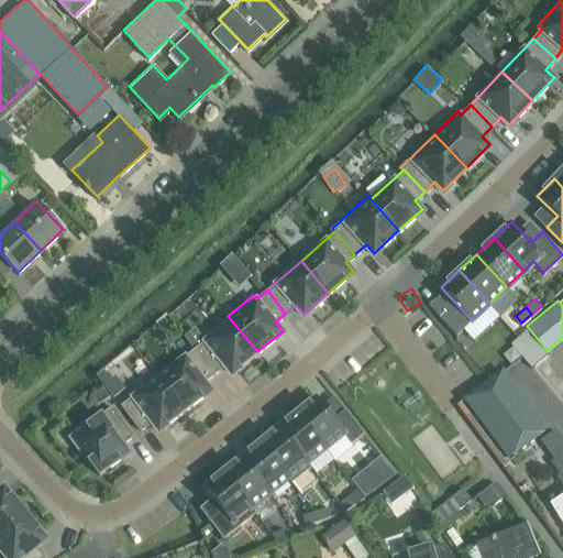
[(206,340),(196,348),(213,371),(224,363),(232,372),(257,351),(228,316),(202,336),(206,340)]
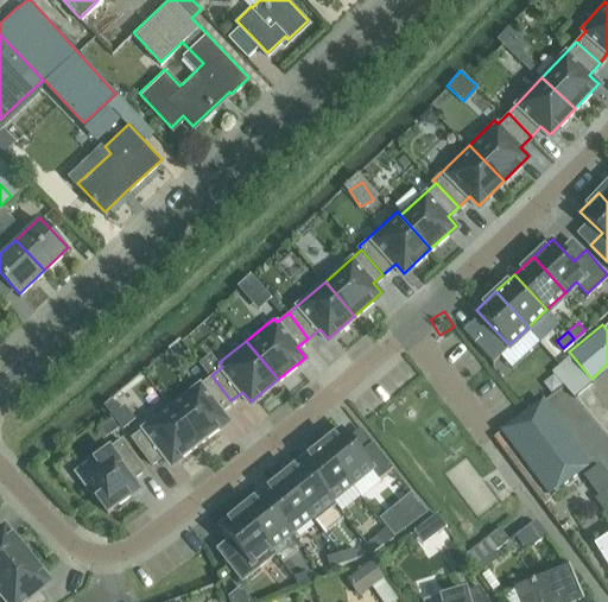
[(591,379),(569,352),(551,368),(574,394),(591,379)]
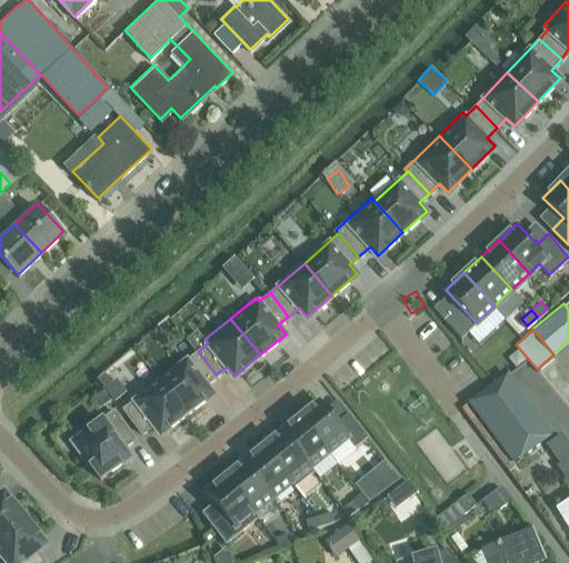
[(437,352),(453,342),(448,332),(430,342),(437,352)]
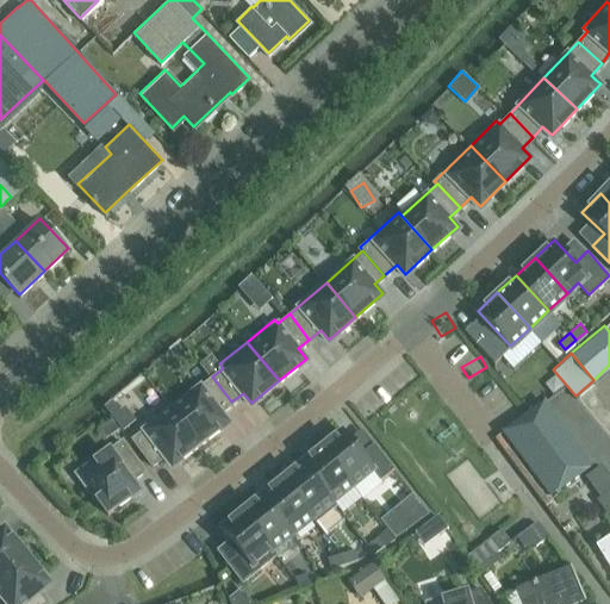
[(212,377),(173,406),(200,442),(228,421),(221,411),(231,402),(212,377)]
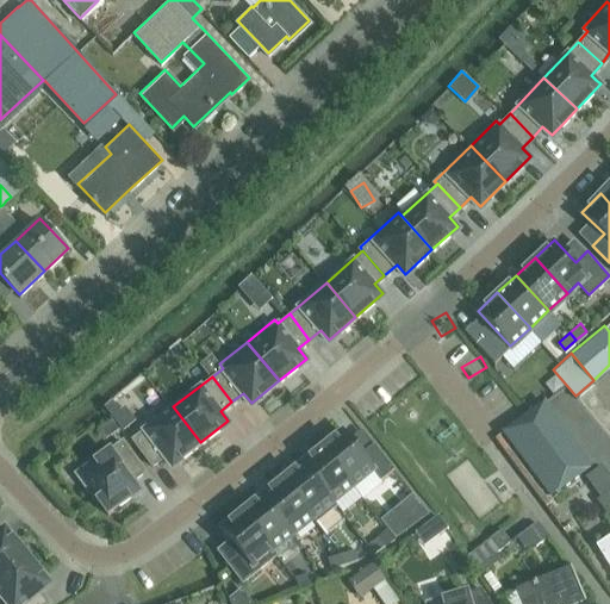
[(111,393),(99,404),(118,425),(130,415),(111,393)]
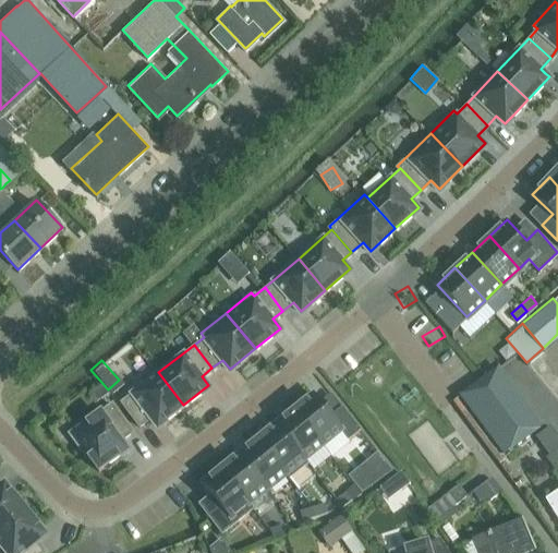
[(549,422),(504,360),(461,392),(508,454),(549,422)]
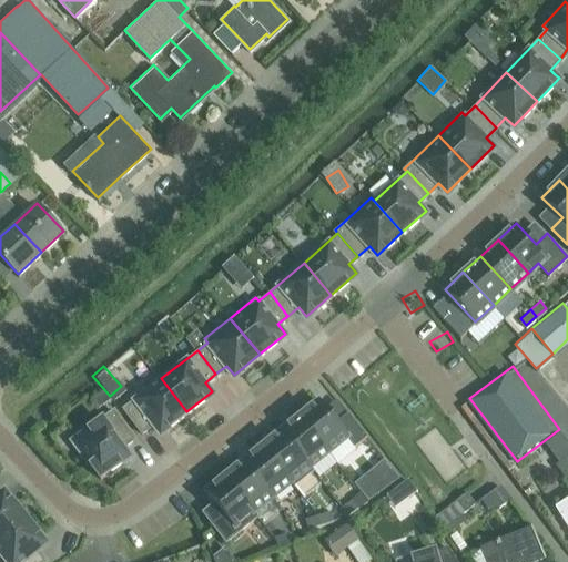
[(186,411),(161,378),(124,407),(142,431),(153,422),(160,432),(186,411)]
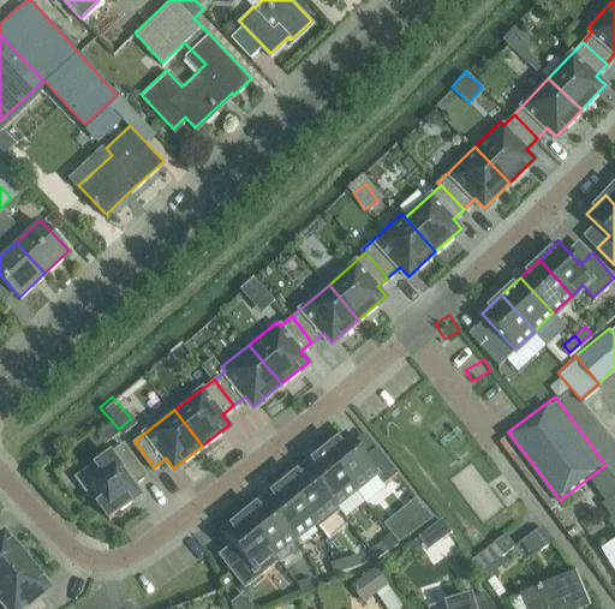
[(356,487),(375,471),(384,482),(398,471),(376,446),(364,455),(346,433),(326,449),(356,487)]
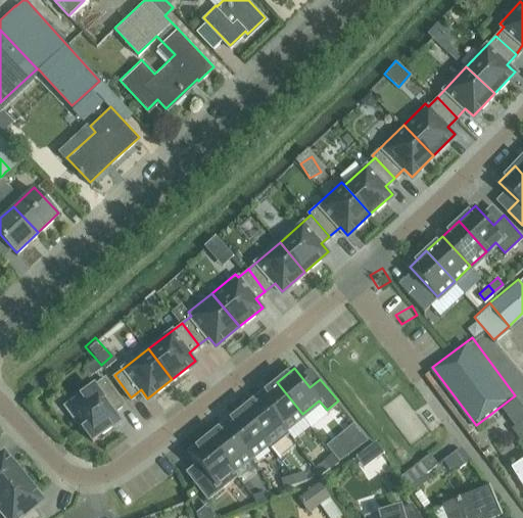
[(92,438),(113,423),(120,419),(112,410),(124,403),(105,376),(67,404),(92,438)]
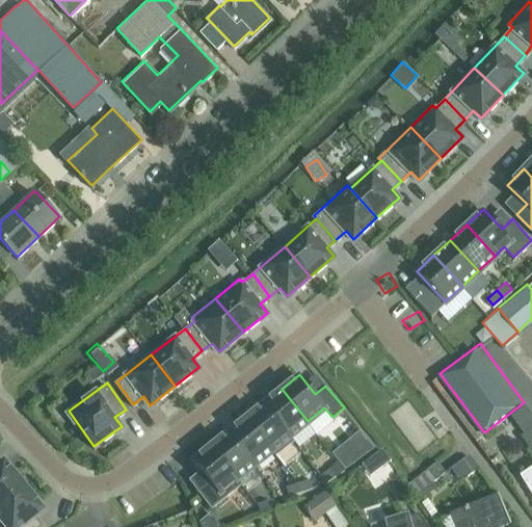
[(282,389),(264,403),(293,440),(294,439),(291,436),(308,421),(282,389)]
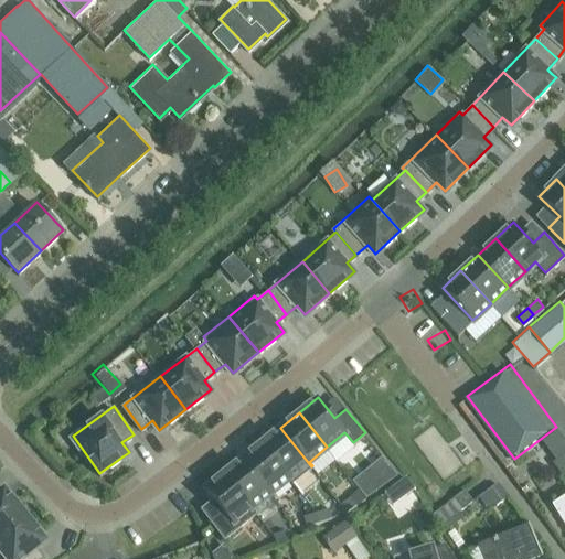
[(292,481),(311,466),(280,428),(262,442),(292,481)]
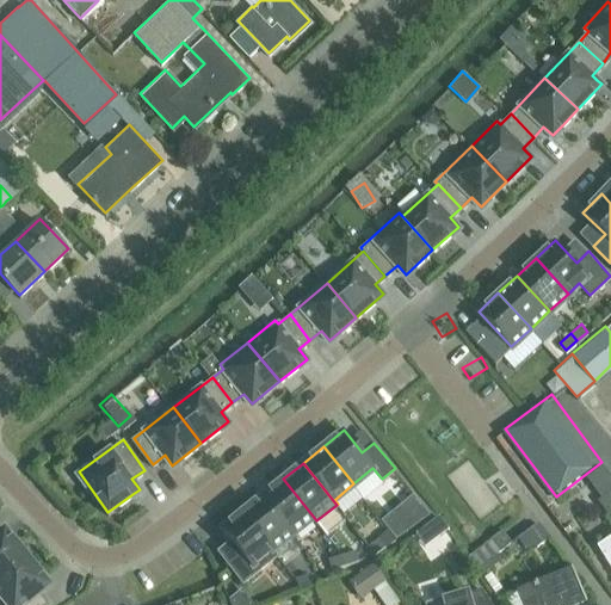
[(316,522),(316,520),(283,479),(263,495),(292,532),(313,517),(316,522)]
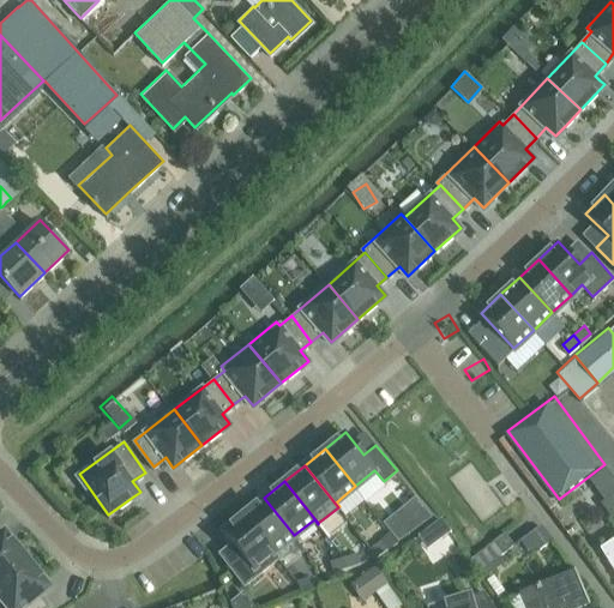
[(613,488),(601,499),(611,512),(613,509),(613,488)]
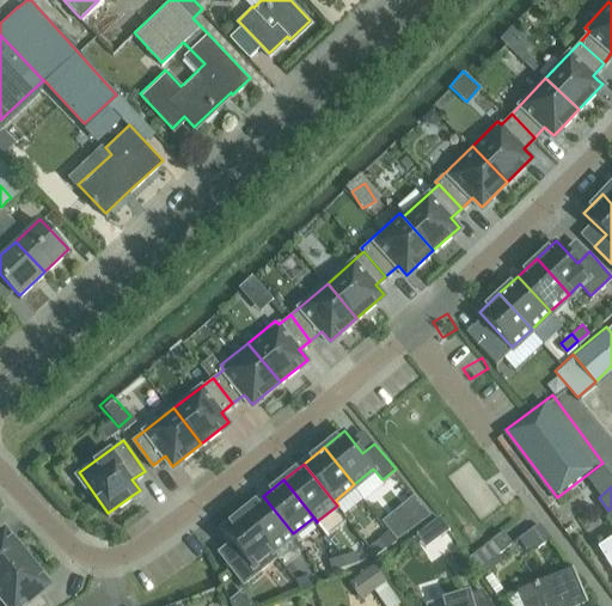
[(397,537),(430,513),(415,494),(381,518),(397,537)]
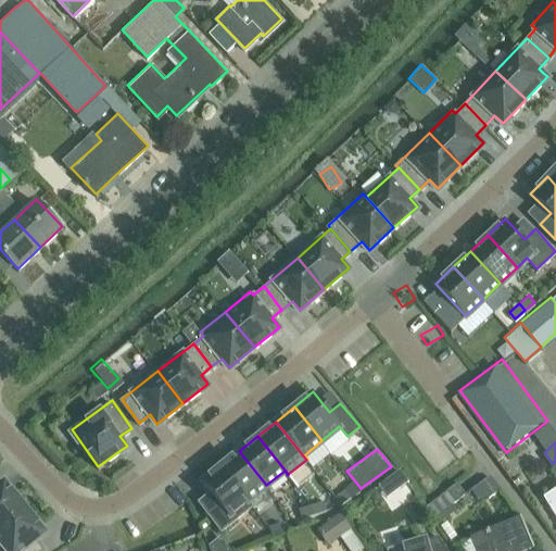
[(249,499),(266,485),(239,451),(220,465),(251,503),(252,503),(249,499)]
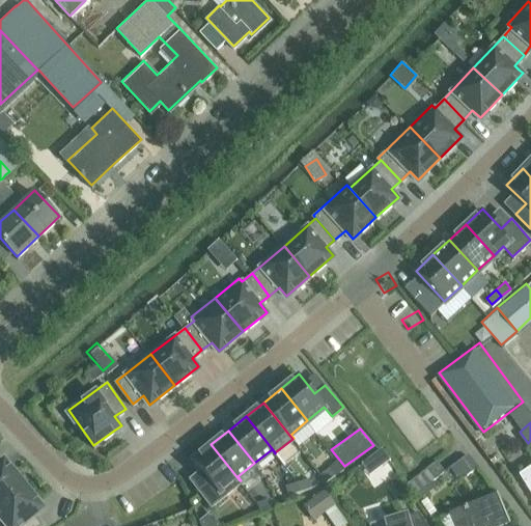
[(212,504),(240,480),(211,444),(193,459),(210,479),(199,489),(212,504)]
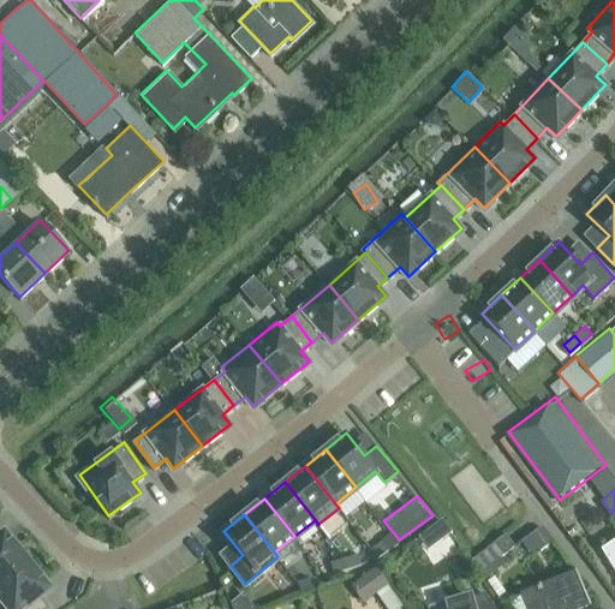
[(520,538),(532,553),(544,544),(532,529),(520,538)]
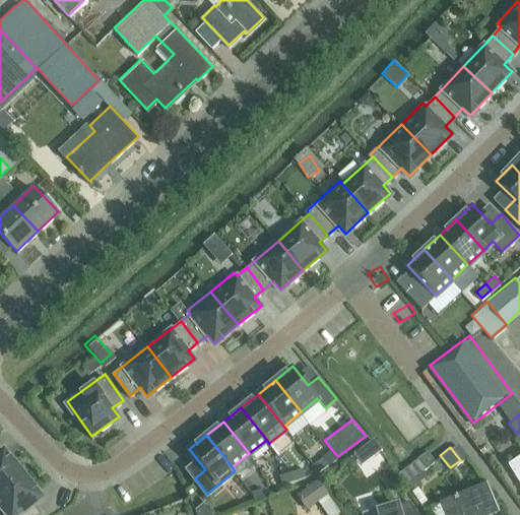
[(0,490),(22,471),(4,448),(0,451),(0,490)]
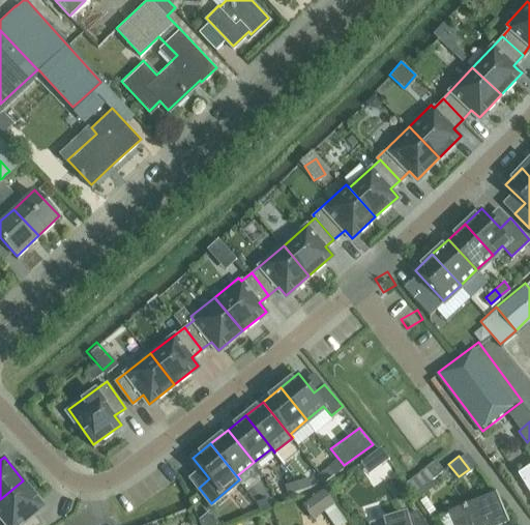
[(434,483),(431,478),(443,468),(436,458),(406,479),(417,495),(434,483)]
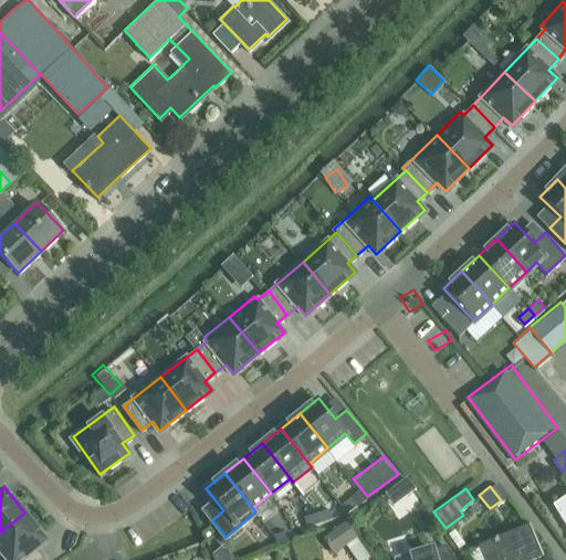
[(357,503),(352,495),(341,503),(346,510),(357,503)]
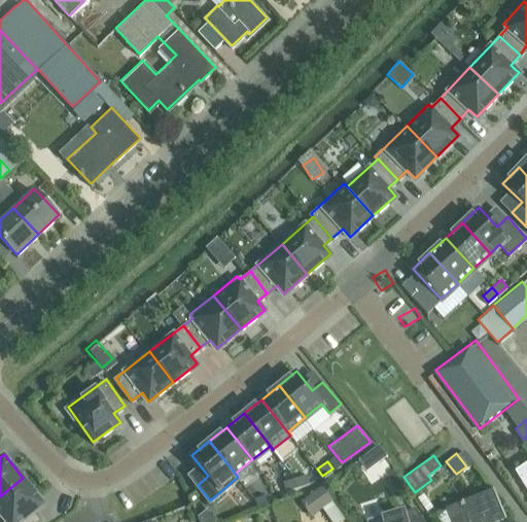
[(526,461),(515,470),(526,488),(526,461)]
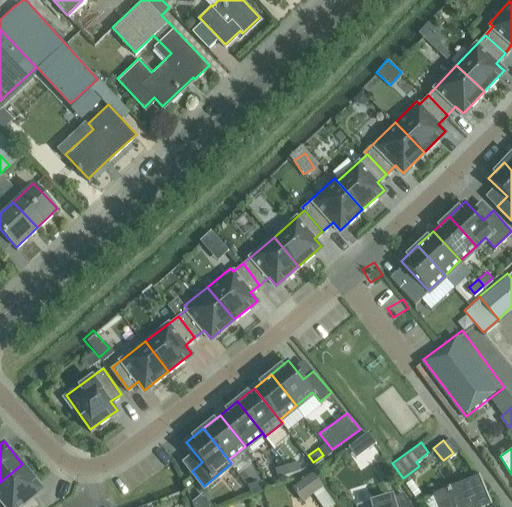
[(287,463),(289,471),(301,467),(298,459),(287,463)]
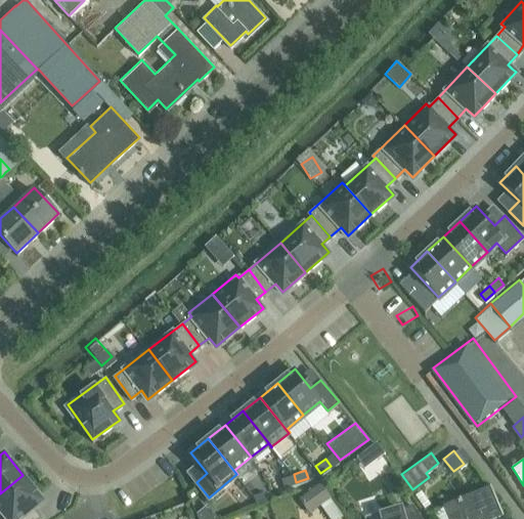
[(285,485),(296,482),(294,474),(281,478),(285,485)]
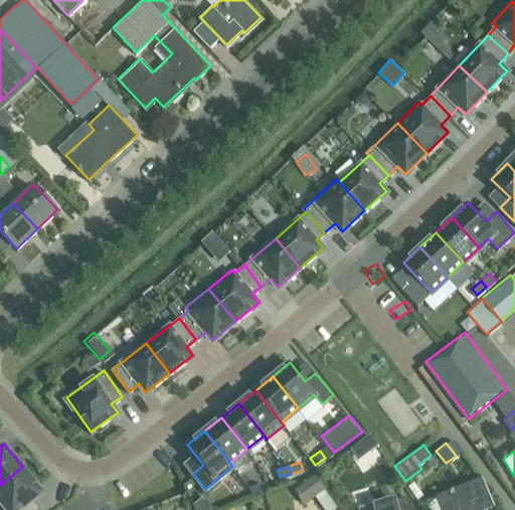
[(22,467),(0,485),(0,499),(8,509),(36,509),(41,507),(33,497),(41,490),(22,467)]
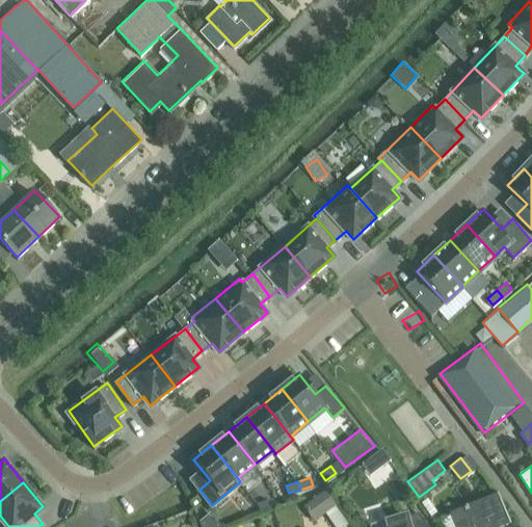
[(317,494),(340,526),(348,522),(335,503),(335,502),(324,489),(317,494)]
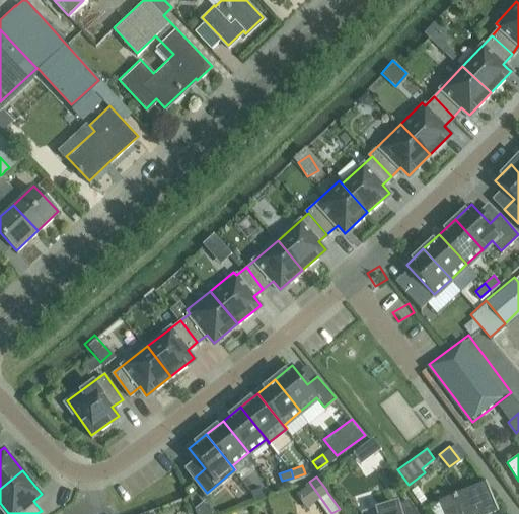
[(440,502),(445,513),(485,513),(498,509),(486,480),(438,500),(440,502)]
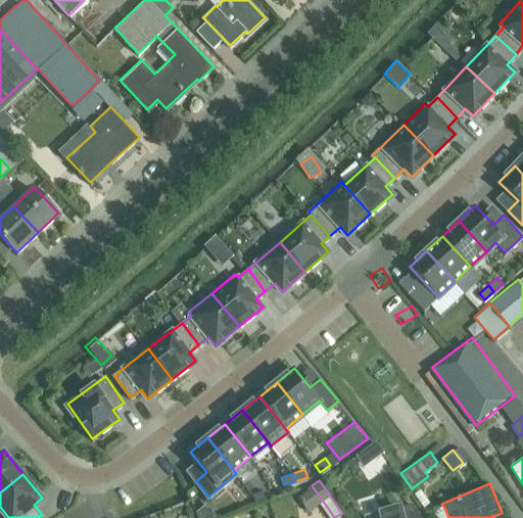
[(334,517),(312,485),(302,492),(298,487),(292,491),(288,493),(294,504),(294,505),(300,515),(304,512),(303,512),(306,509),(307,511),(320,502),(330,517),(334,517)]
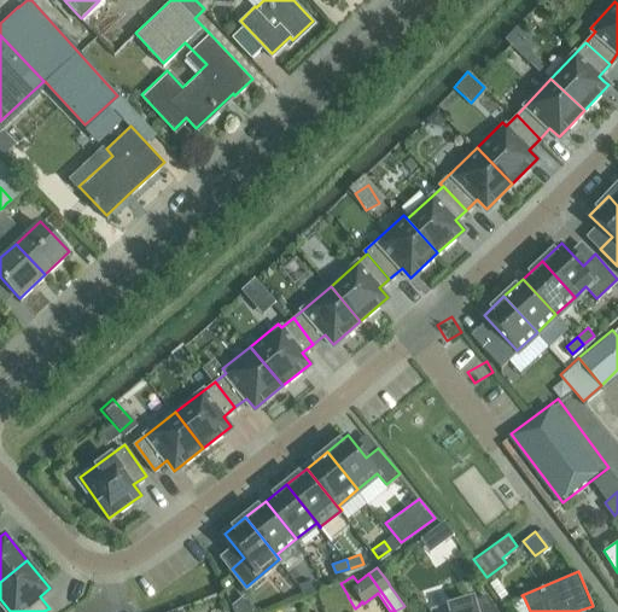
[(316,587),(313,577),(298,583),(302,593),(316,587)]
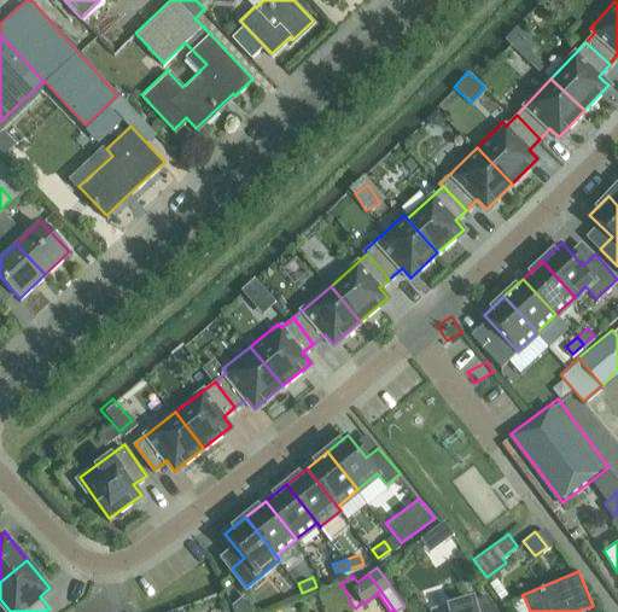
[(499,611),(487,594),(484,594),(435,608),(435,611),(499,611)]
